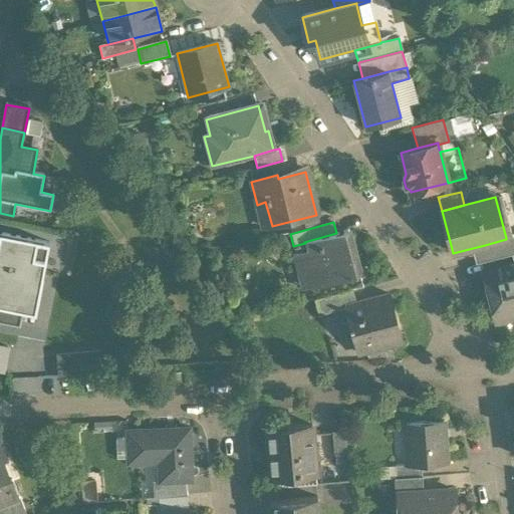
[(336,233),(304,242),(305,243),(307,251),(292,255),(297,275),(304,273),(308,288),(359,275),(347,230),(336,233)]
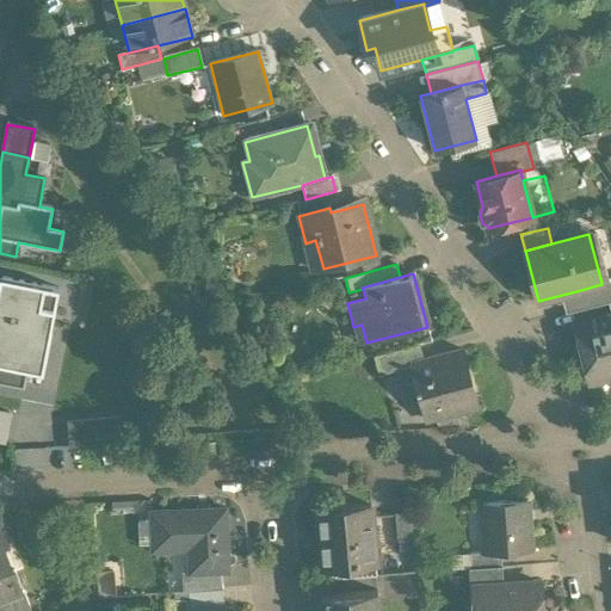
[(59,290),(0,278),(0,384),(23,389),(26,371),(42,375),(59,290)]
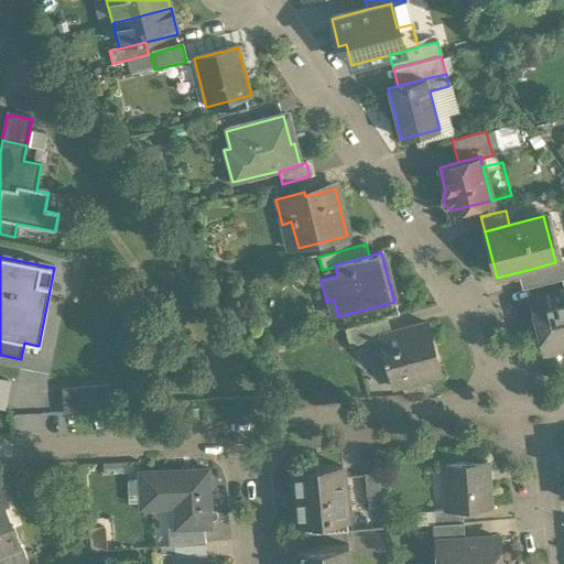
[(563,259),(555,261),(555,262),(532,269),(537,286),(561,280),(563,279),(563,259)]
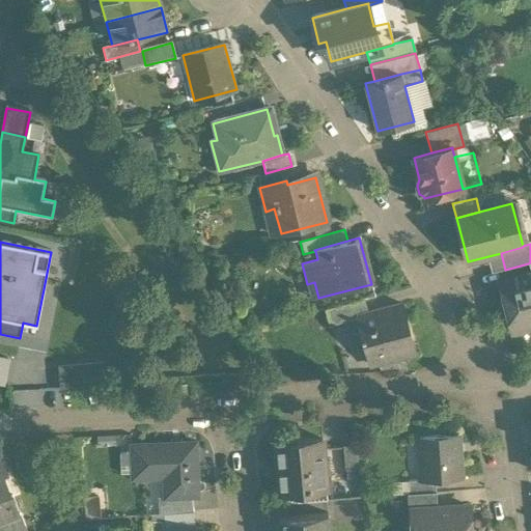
[(530,276),(499,284),(498,285),(501,285),(506,305),(504,307),(505,308),(530,301),(530,276)]
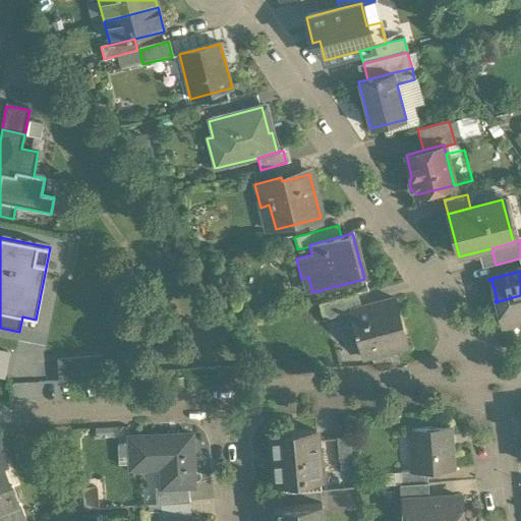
[(357,294),(319,304),(323,320),(351,312),(351,310),(361,307),(357,294)]
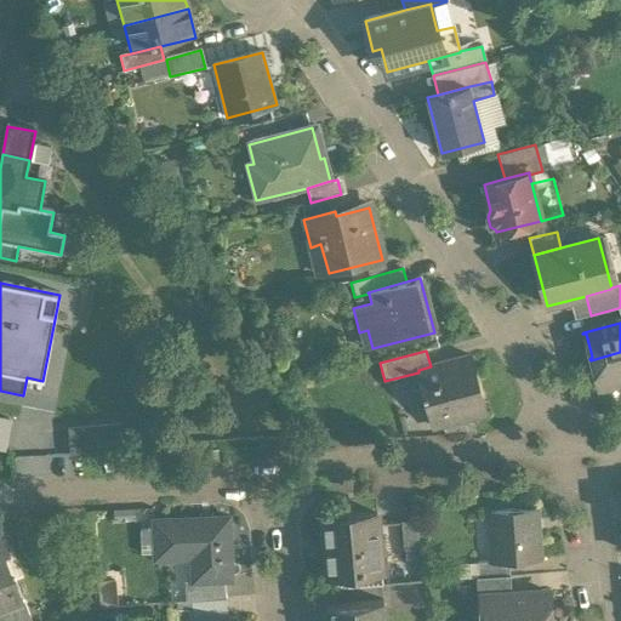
[(620,382),(620,352),(591,360),(590,362),(593,362),(599,386),(597,388),(620,382)]
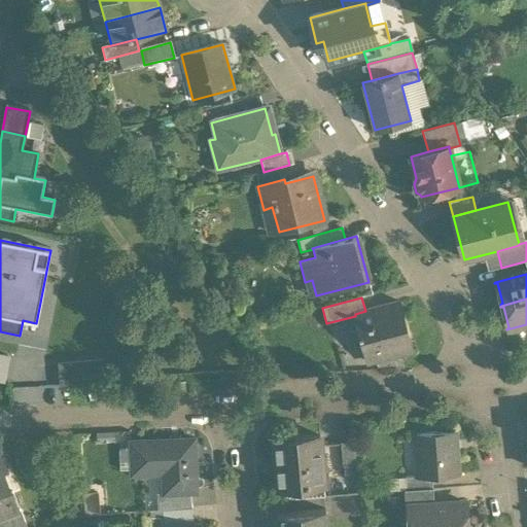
[(365,311),(355,314),(355,316),(360,334),(359,334),(360,338),(361,338),(367,362),(391,356),(389,349),(409,344),(398,303),(365,311)]
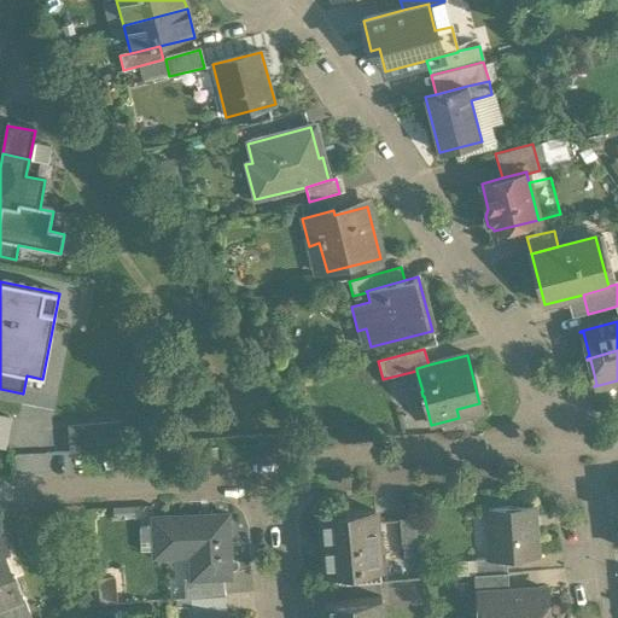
[(80,448),(121,445),(120,426),(79,429),(80,448)]
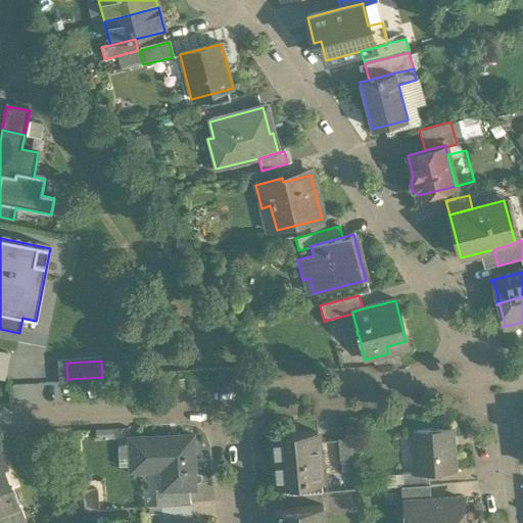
[(452,429),(412,432),(414,474),(428,474),(455,472),(452,429)]
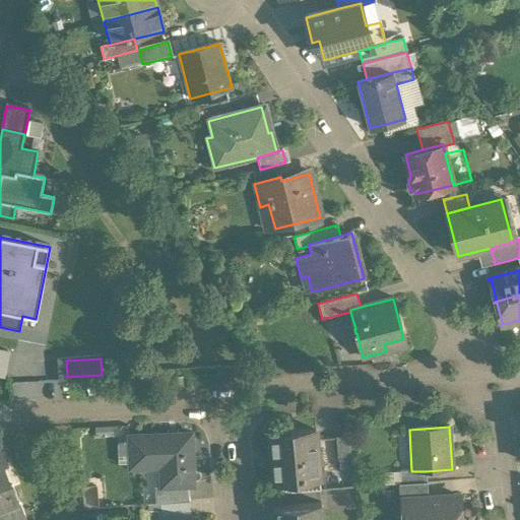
[(315,430),(269,434),(273,481),(303,479),(302,474),(318,473),(315,430)]
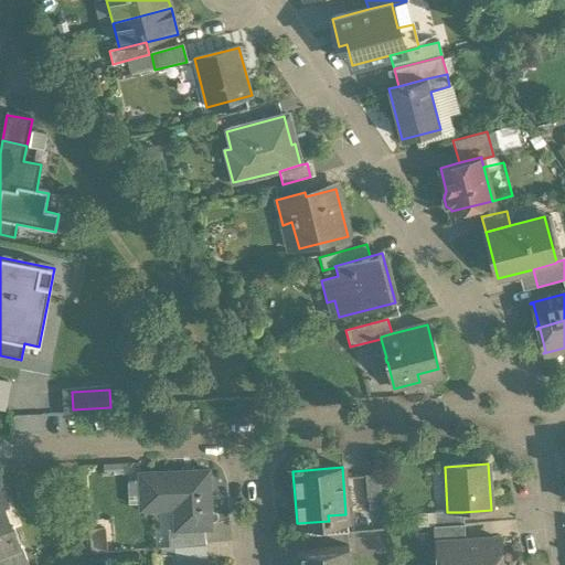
[(206,473),(140,477),(141,510),(180,509),(181,530),(209,529),(206,473)]
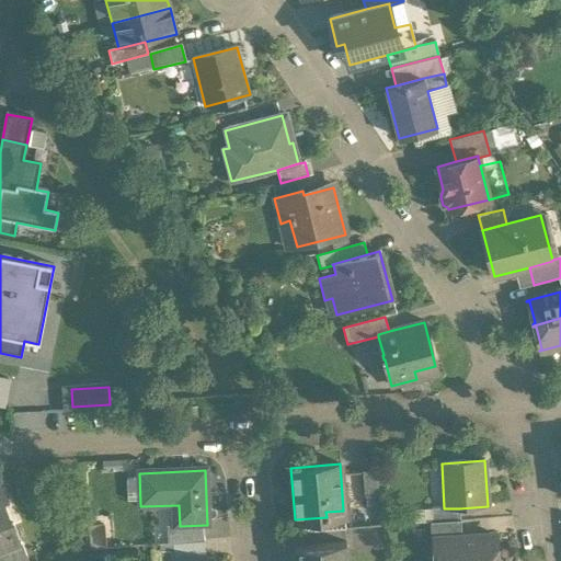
[(375,470),(363,471),(365,497),(366,496),(367,506),(380,505),(375,470)]
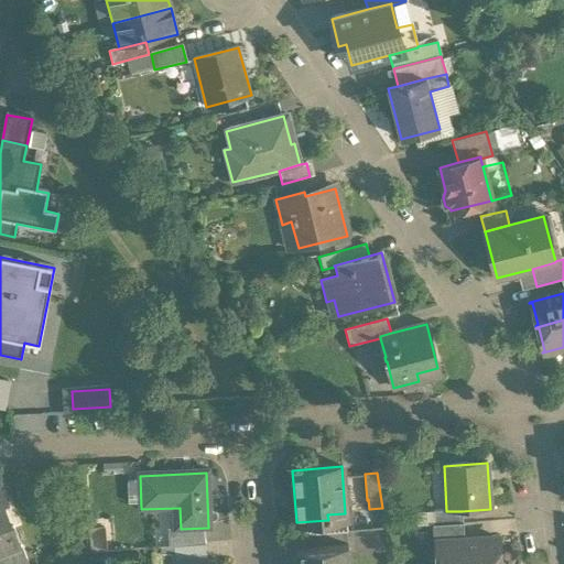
[(114,476),(94,477),(95,507),(115,506),(114,476)]
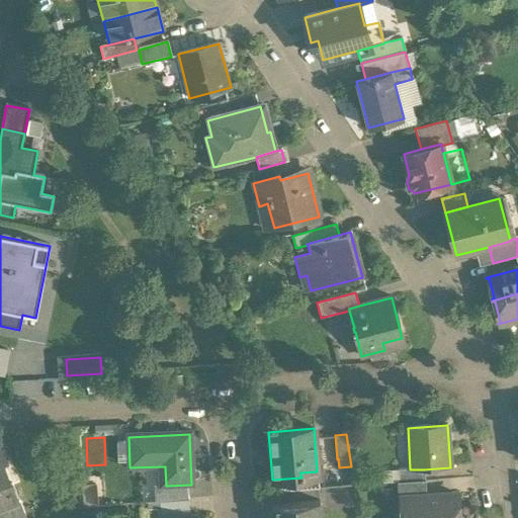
[(12,484),(1,488),(0,485),(0,466),(8,463),(1,445),(0,444),(0,509),(19,502),(12,484)]
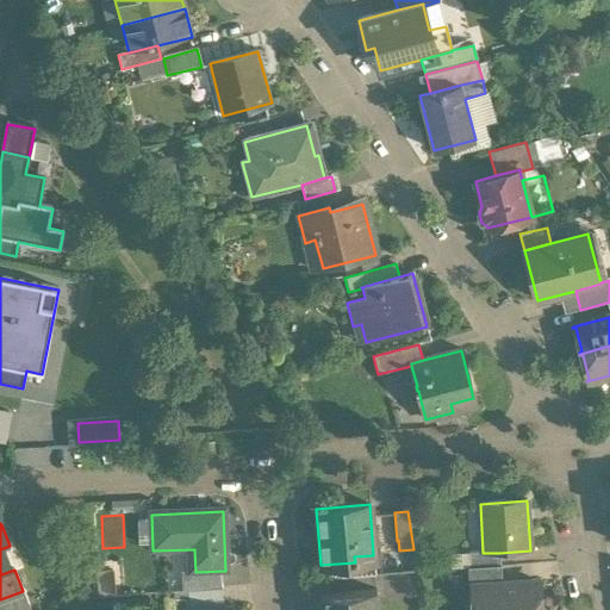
[(483,553),(468,554),(470,568),(500,566),(499,553),(483,553)]
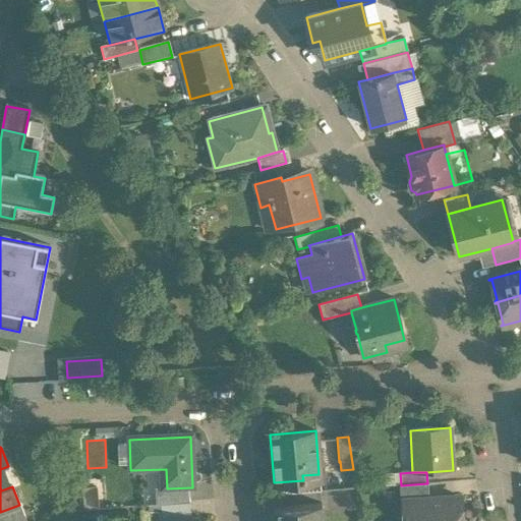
[(401,485),(400,485),(401,504),(406,504),(406,501),(428,500),(427,483),(401,485)]
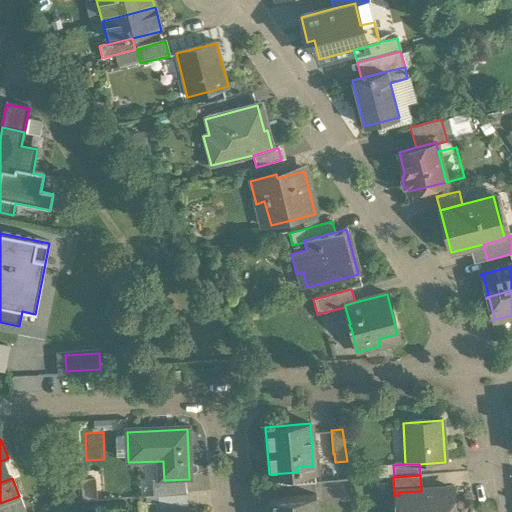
[(421,491),(399,492),(399,495),(399,511),(451,511),(450,489),(421,491)]
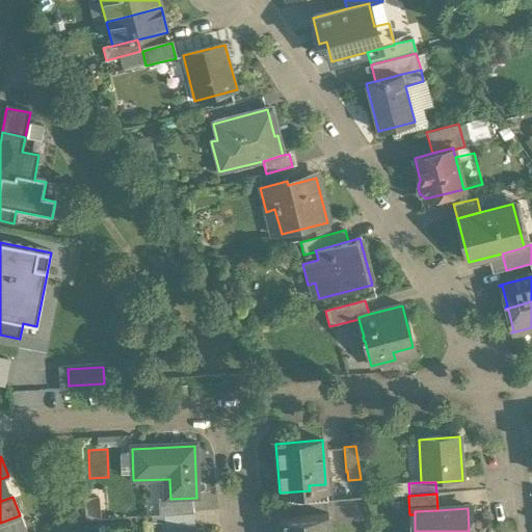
[(193,513),(164,516),(165,531),(167,531),(194,530),(193,513)]
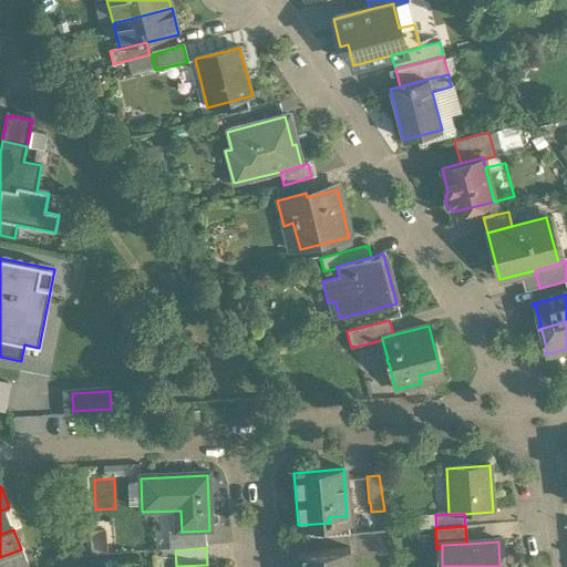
[(351,566),(350,548),(297,553),(298,566),(351,566)]
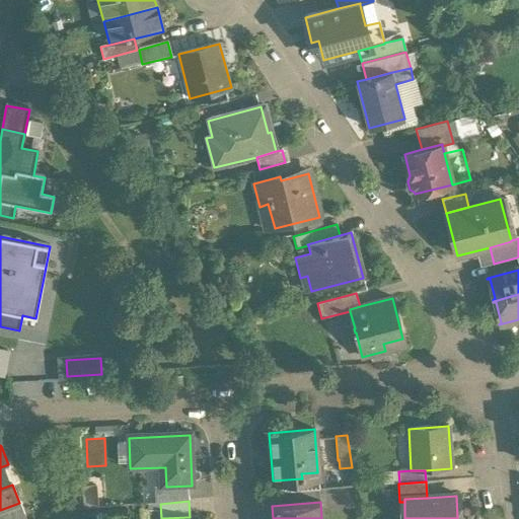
[(25,518),(19,503),(0,510),(0,518),(25,518)]
